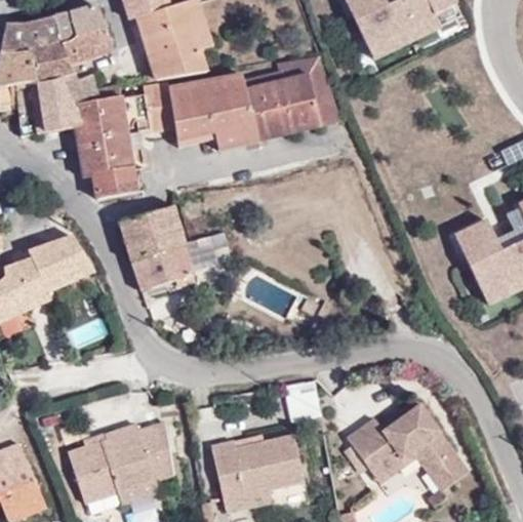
[(168,7),(165,0),(122,0),(129,19),(136,17),(168,7)]
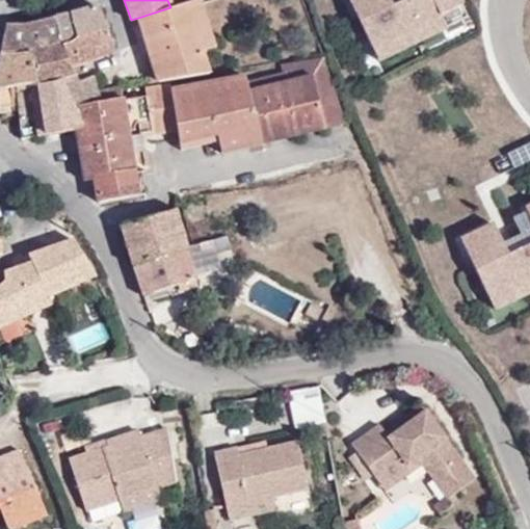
[(215,46),(200,0),(190,0),(187,1),(203,51),(215,46)]
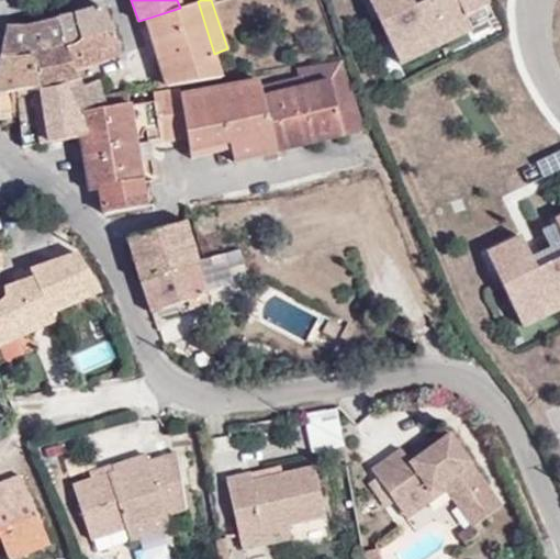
[(367,0),(391,47),(486,1),(485,0),(420,0),(413,3),(411,0),(367,0)]
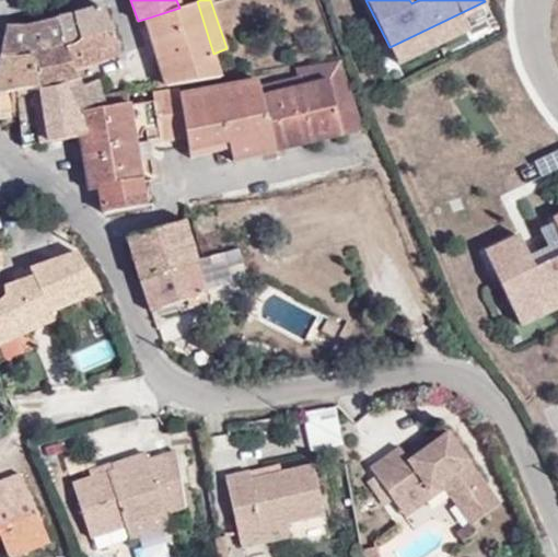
[(213,54),(197,1),(179,8),(146,19),(159,60),(167,85),(177,83),(221,76),(213,54)]
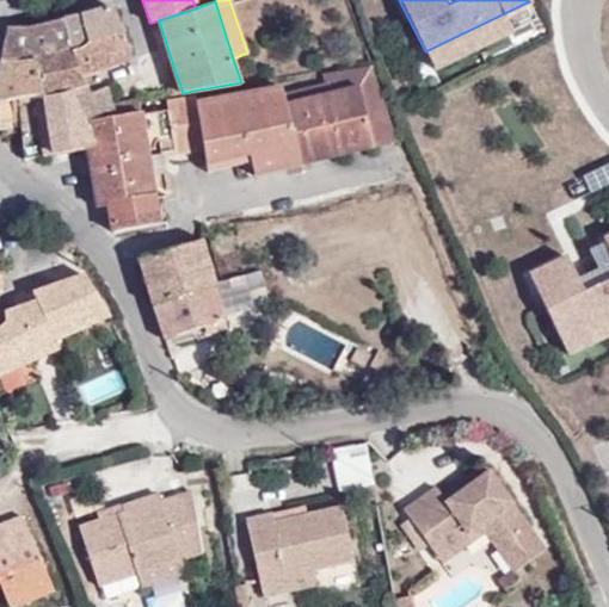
[(425,51),(432,64),(535,14),(529,1),(425,51)]
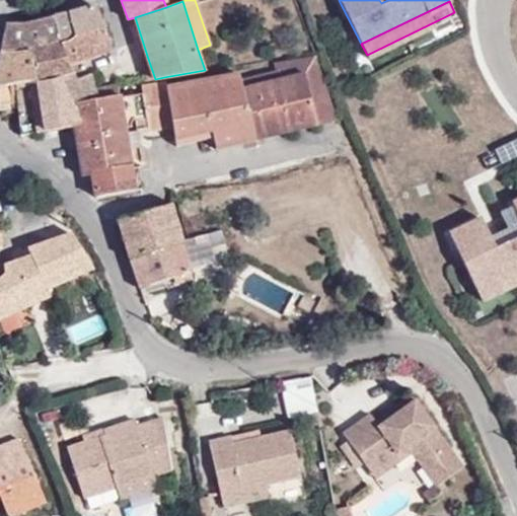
[(94,4),(69,13),(71,22),(58,25),(62,45),(69,63),(79,60),(108,50),(94,4)]
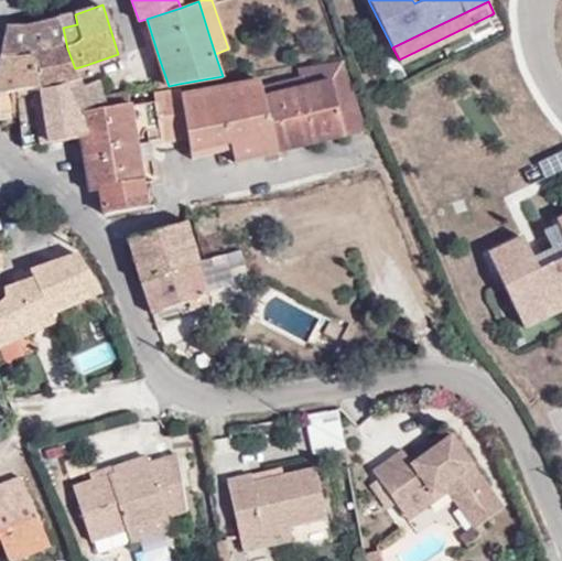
[(7,25),(1,56),(33,55),(67,49),(63,28),(77,24),(75,14),(74,11),(21,24),(7,25)]
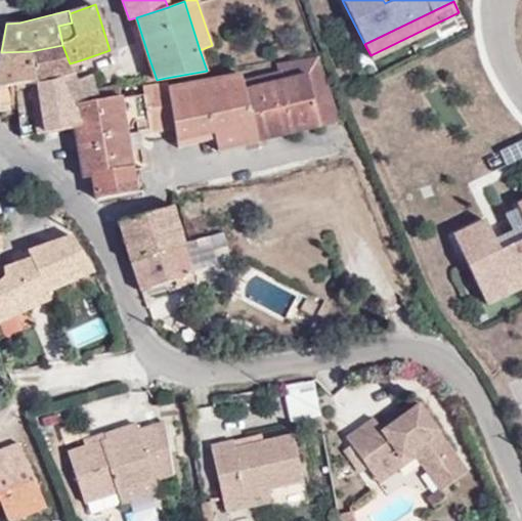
[(62,80),(75,103),(99,99),(98,98),(94,86),(91,75),(85,76),(76,80),(70,63),(62,45),(31,51),(36,85),(62,80)]
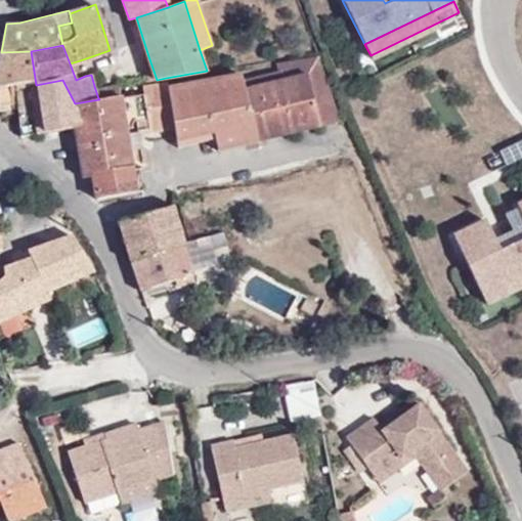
[(0,110),(16,106),(15,85),(36,85),(31,51),(1,52),(0,56),(0,110)]
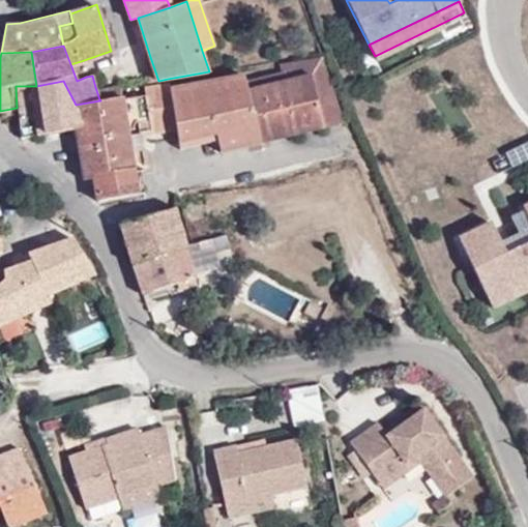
[(302,133),(344,121),(320,56),(279,64),(281,72),(244,80),(243,72),(169,87),(176,126),(178,142),(214,133),(216,140),(218,146),(243,140),(245,147),(260,143),(259,136),(300,125),(302,133)]
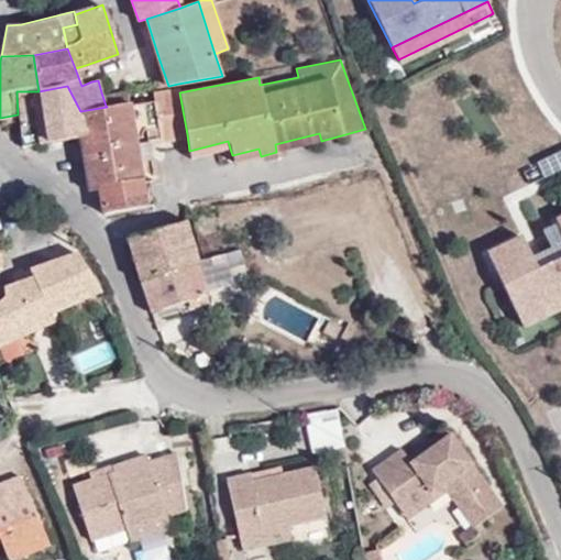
[(158,85),(160,87),(168,86),(160,61),(152,63),(158,85)]
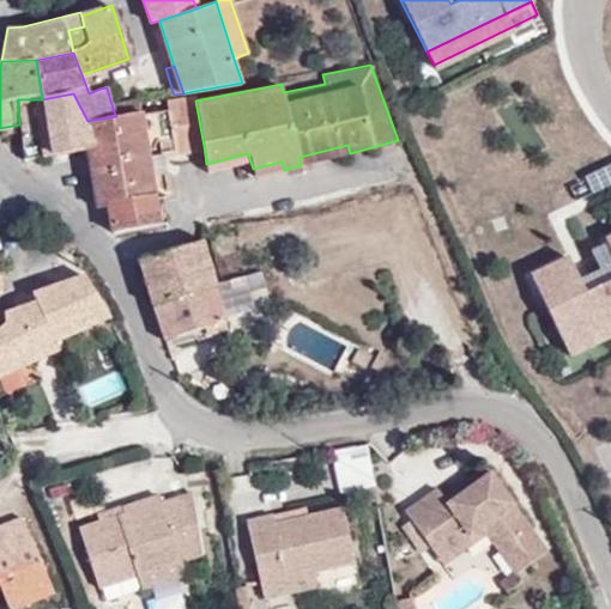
[(100,89),(94,71),(82,74),(89,93),(100,89)]
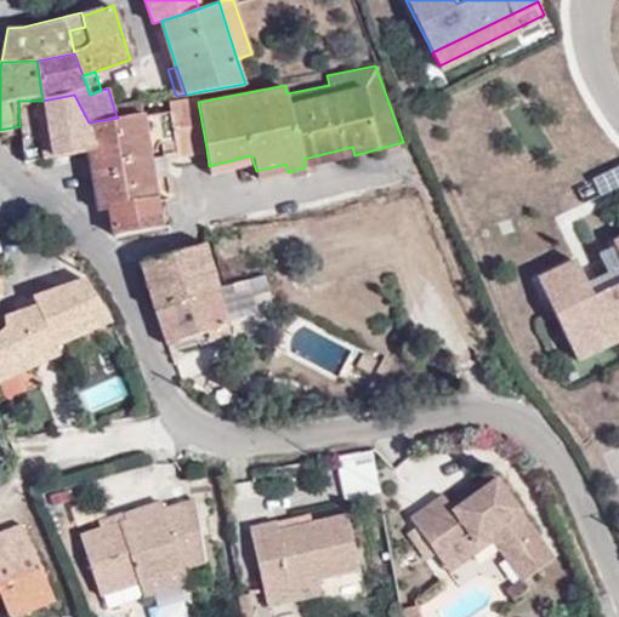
[(172,107),(198,102),(197,92),(186,95),(176,96),(175,93),(170,95),(172,107)]
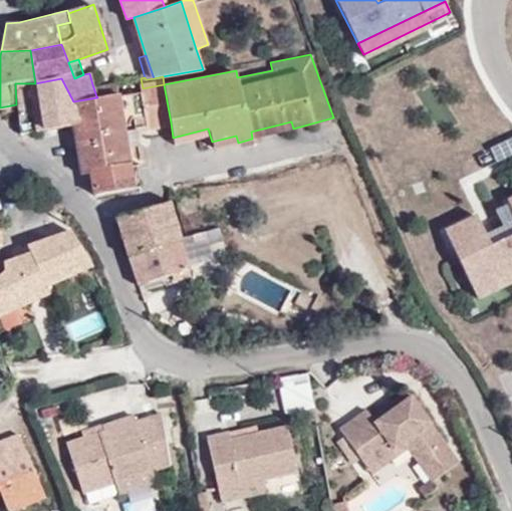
[(20,134),(71,122),(73,122),(73,101),(61,78),(35,83),(15,83),(16,104),(20,134)]
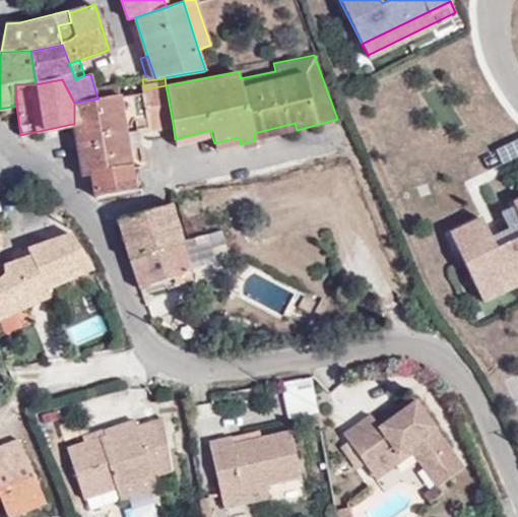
[(98,98),(121,93),(118,79),(93,85),(98,98)]
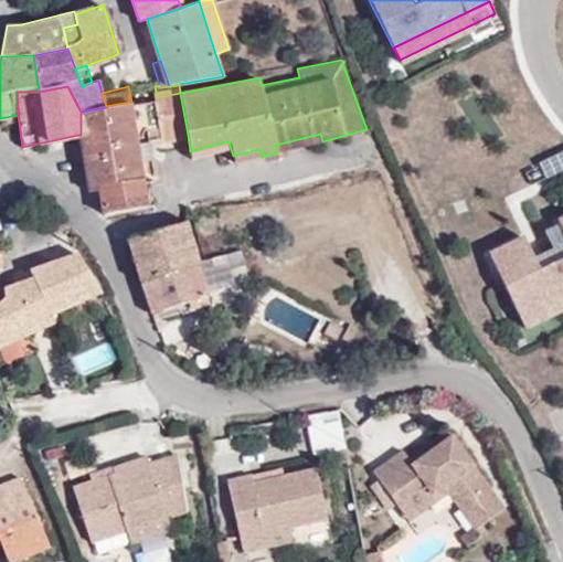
[(188,135),(180,93),(157,97),(131,102),(106,106),(107,107),(81,112),(81,135),(78,135),(87,191),(98,190),(102,213),(149,204),(145,181),(141,161),(138,142),(148,141),(188,135)]
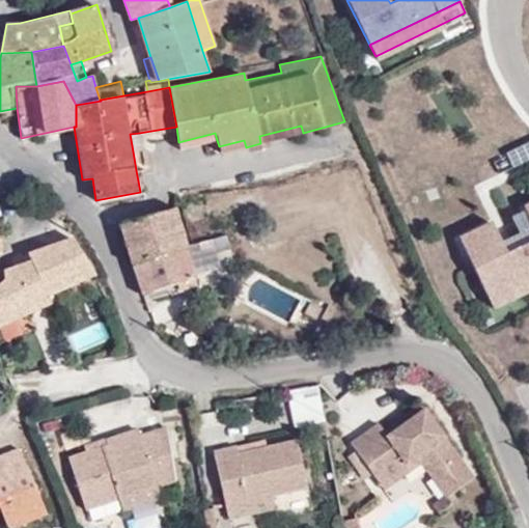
[(260,143),(303,133),(301,126),(259,136),(260,143)]
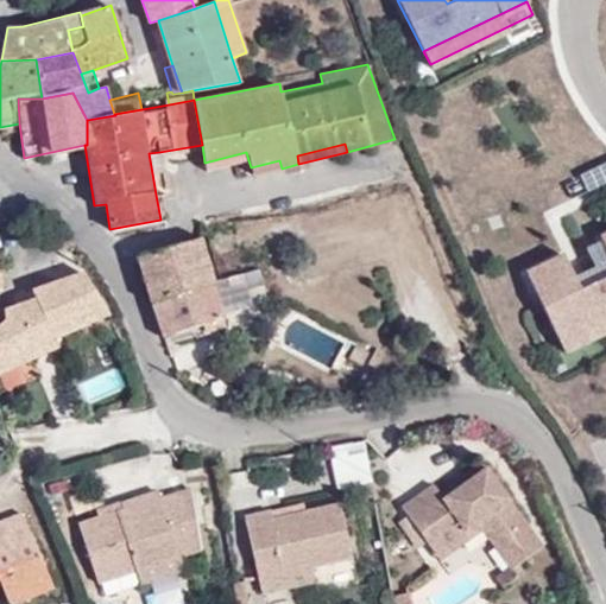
[(163,172),(159,152),(149,153),(152,173),(163,172)]
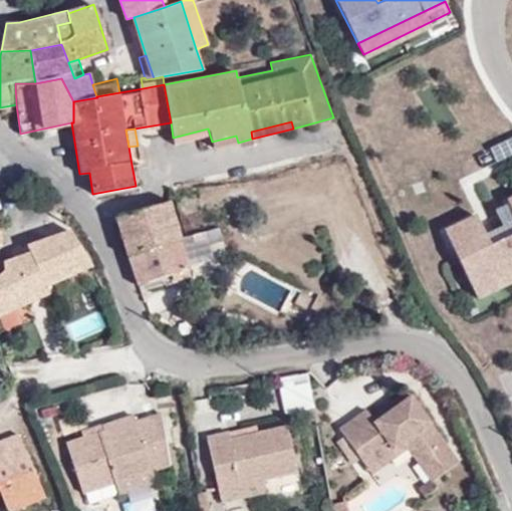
[(173,138),(175,145),(210,136),(208,129),(173,138)]
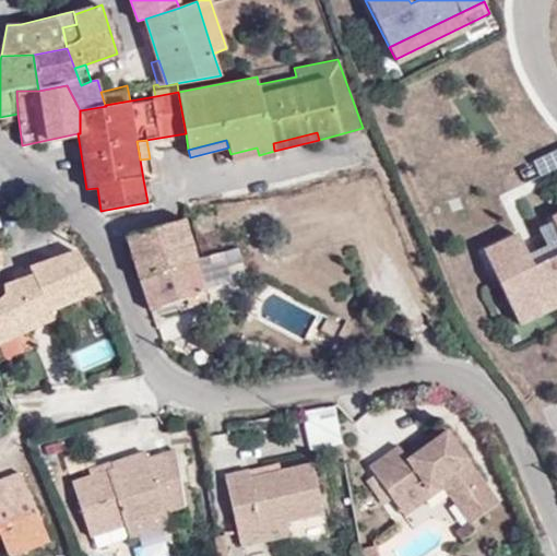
[(556,145),(532,157),(540,173),(556,164),(556,145)]
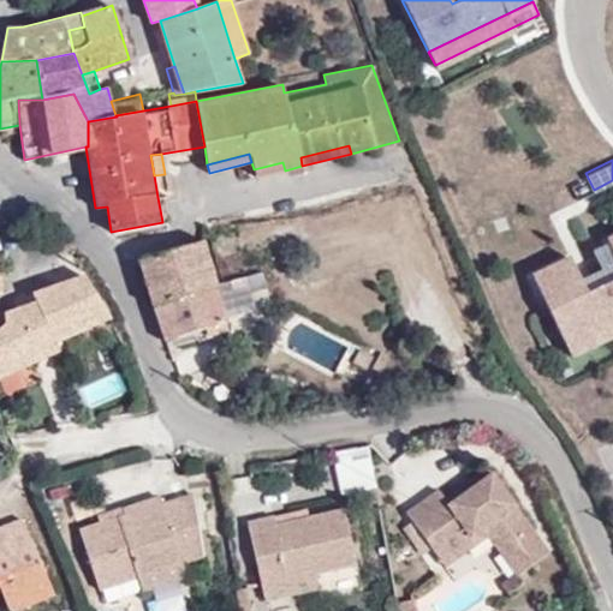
[(256,178),(285,171),(283,162),(254,169),(256,178)]
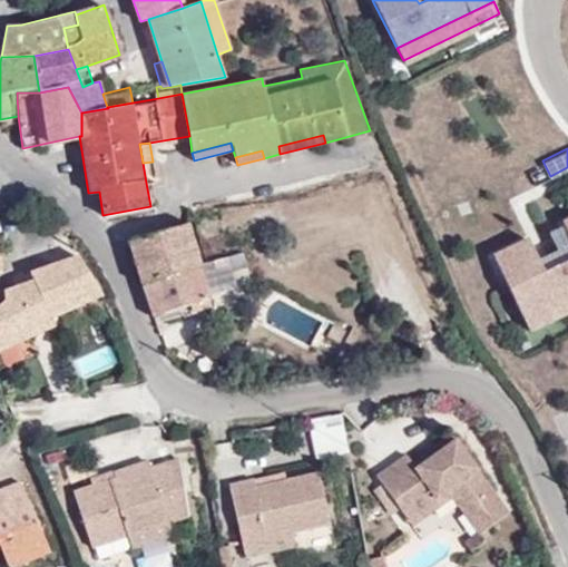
[(153,162),(143,163),(146,183),(157,181),(153,162)]
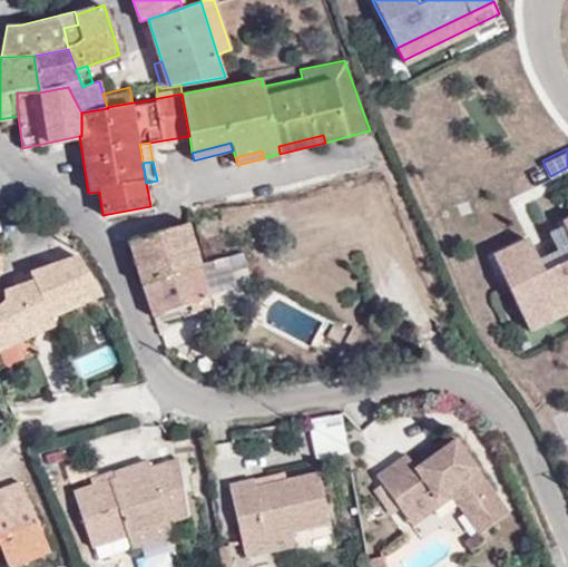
[(567,216),(562,220),(566,225),(567,231),(567,257),(545,270),(540,260),(529,236),(493,254),(524,315),(567,292),(567,216)]
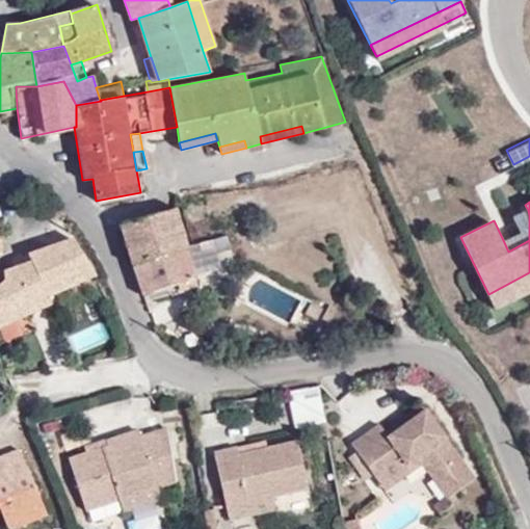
[(174,209),(121,225),(141,294),(168,286),(170,294),(196,286),(174,209)]
